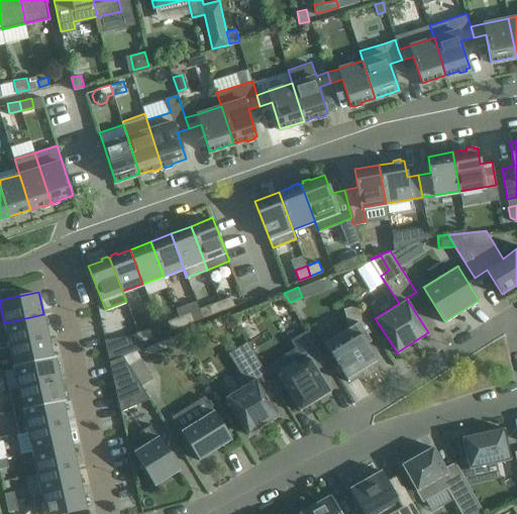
[(230,296),(219,300),(223,309),(234,305),(230,296)]
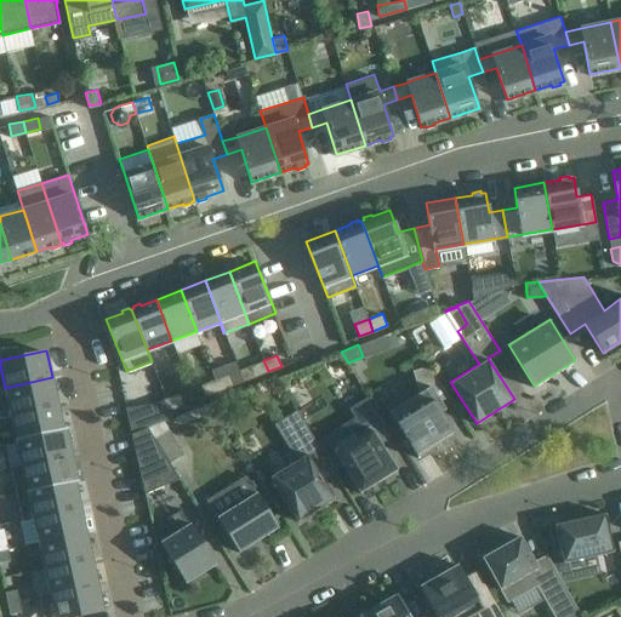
[(255,377),(268,371),(263,360),(250,365),(255,377)]
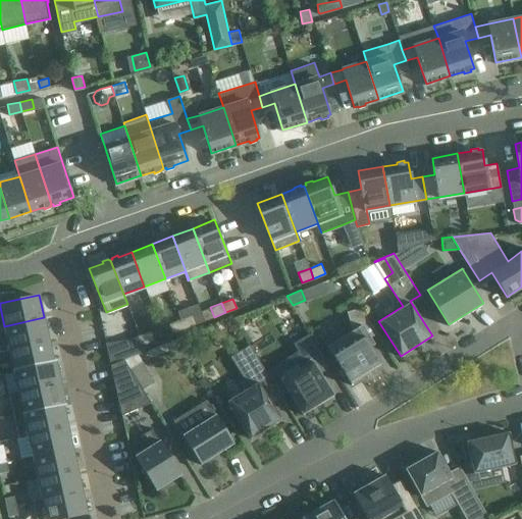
[(353,330),(327,346),(351,383),(382,364),(371,346),(373,344),(373,345),(374,344),(370,336),(376,332),(361,307),(347,311),(353,330)]
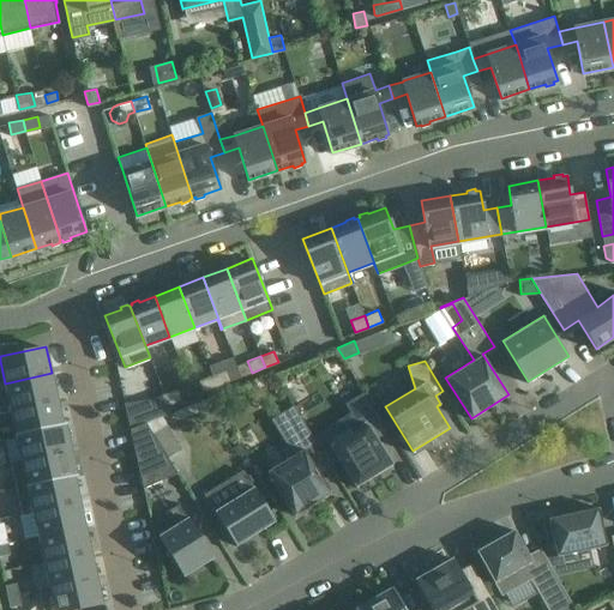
[(226,369),(212,375),(217,386),(230,381),(226,369)]
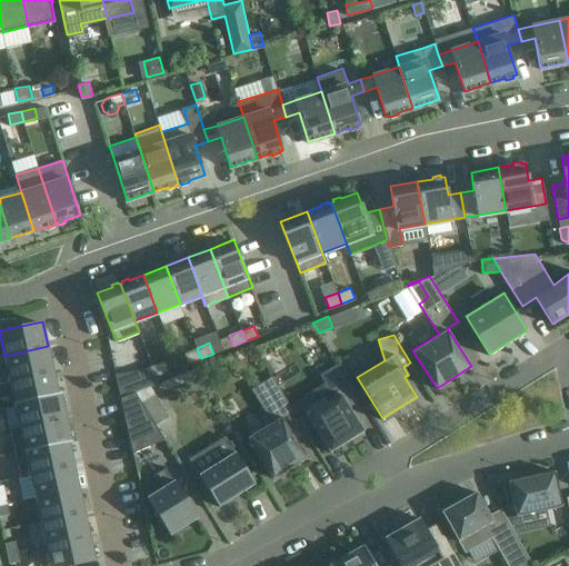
[(53,369),(48,346),(5,356),(0,356),(0,380),(10,379),(53,369)]
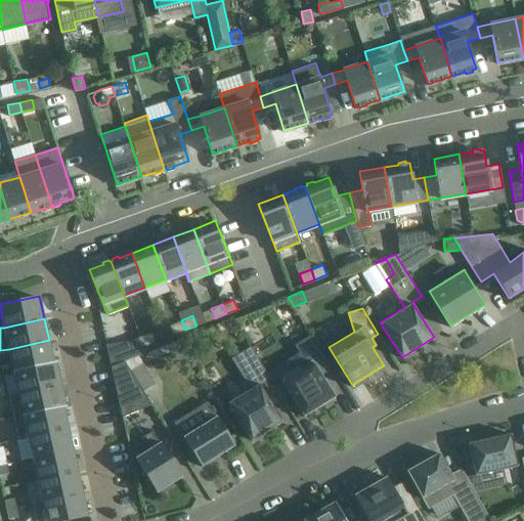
[(173,334),(185,330),(181,320),(170,324),(173,334)]
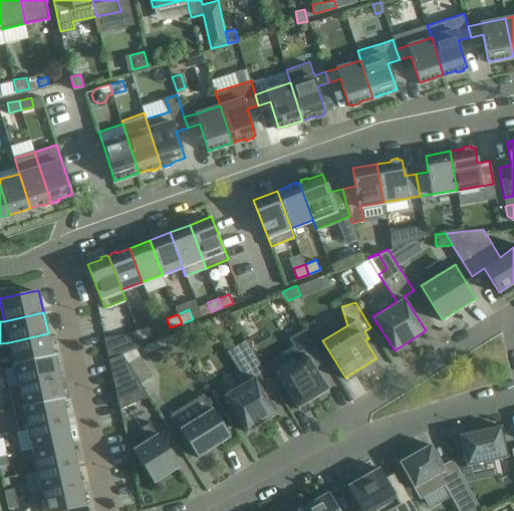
[(149,325),(138,329),(141,339),(153,334),(149,325)]
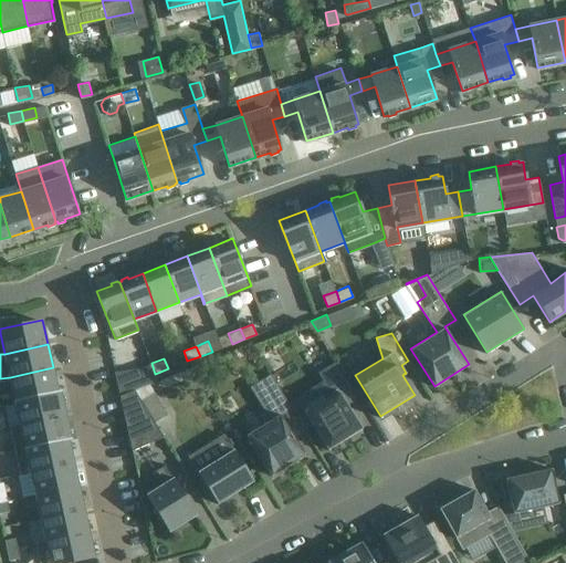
[(299,395),(287,400),(292,408),(304,427),(311,423),(327,449),(362,428),(342,395),(353,388),(335,361),(318,372),(332,394),(307,409),(299,395)]
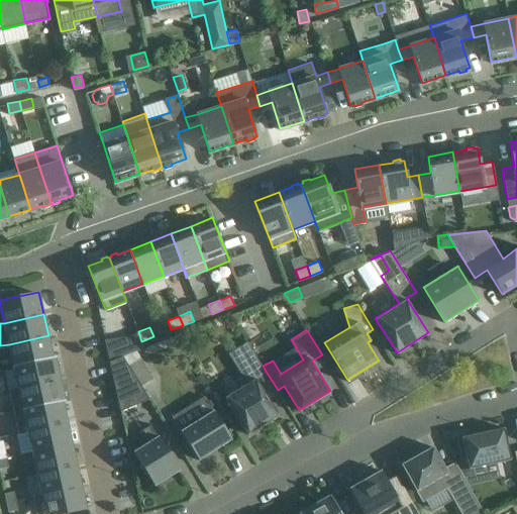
[(141,341),(138,331),(127,336),(130,345),(141,341)]
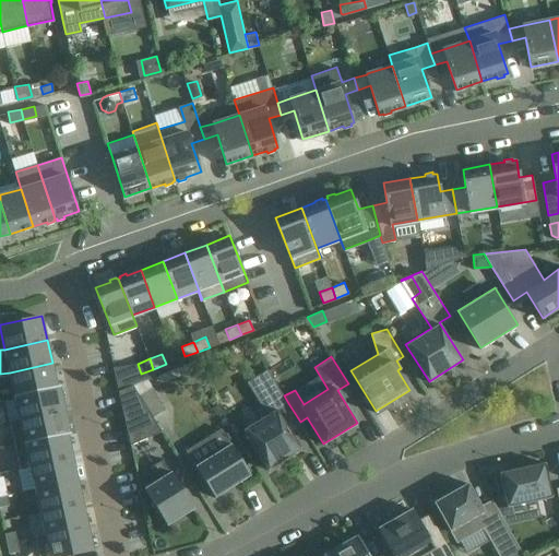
[(10,373),(0,374),(0,375),(10,374),(15,395),(60,386),(59,385),(57,385),(52,363),(10,373)]
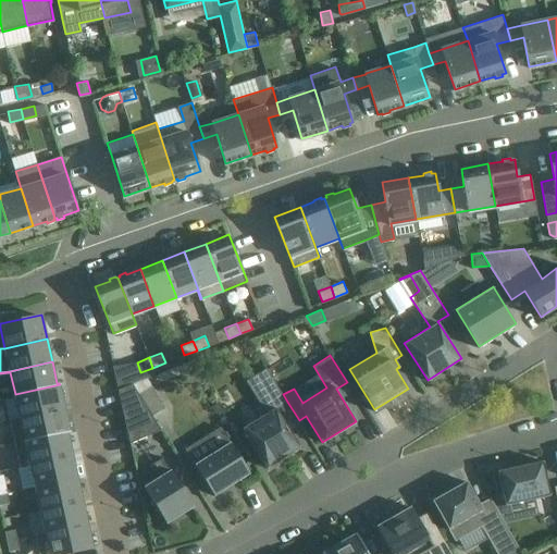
[(287,402),(265,367),(246,380),(267,413),(243,428),(267,467),(300,446),(276,408),(287,402)]
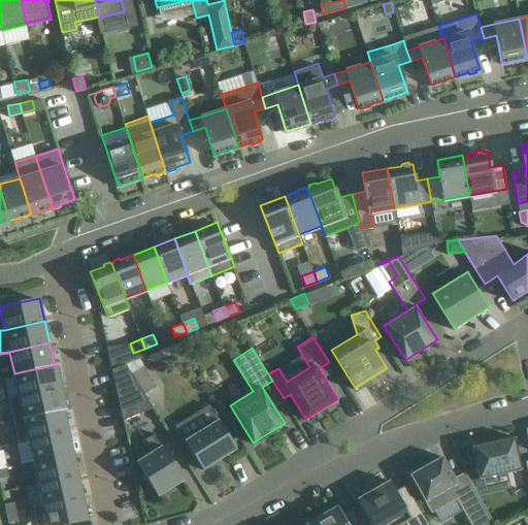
[(145,394),(132,372),(127,363),(112,369),(124,420),(154,407),(145,394)]
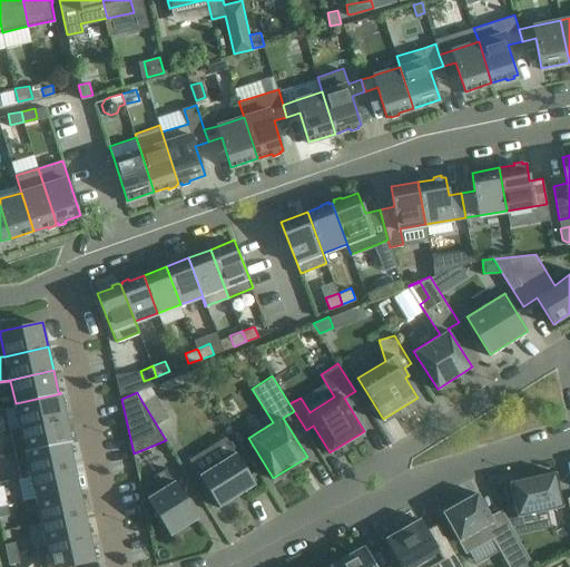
[(20,426),(10,428),(10,429),(66,417),(61,393),(16,403),(20,426)]
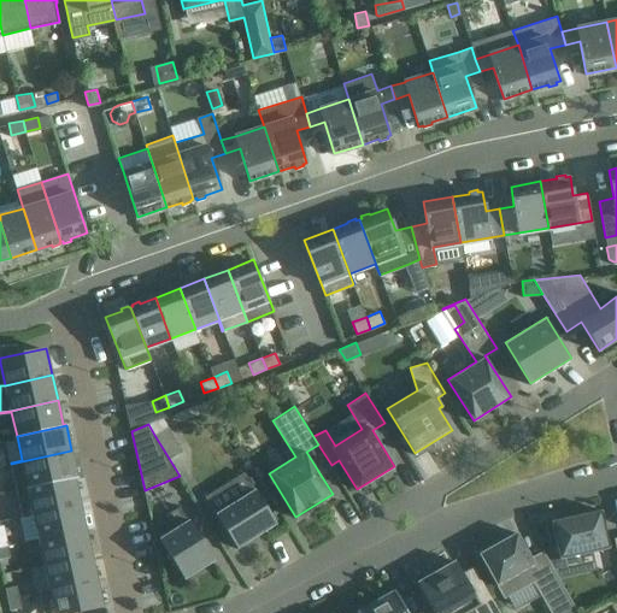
[(169,426),(154,435),(170,460),(184,452),(169,426)]
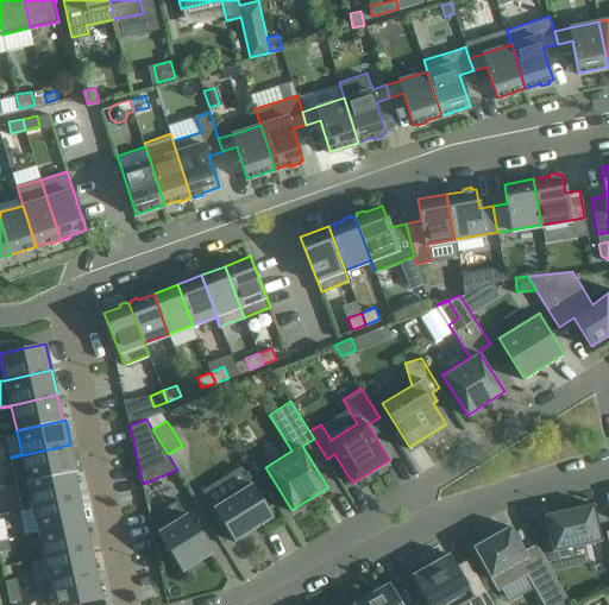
[(76,470),(70,445),(11,458),(16,483),(74,471),(76,470)]
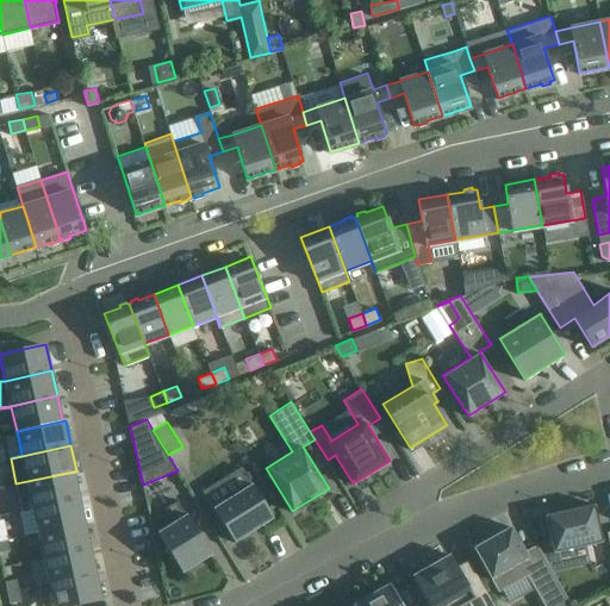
[(16,483),(22,508),(79,497),(74,472),(16,483)]
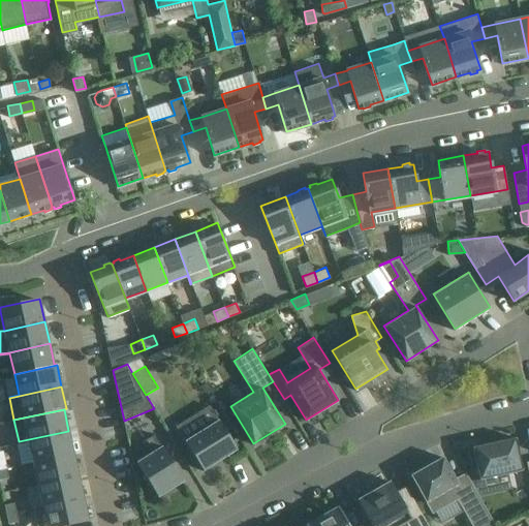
[(219,421),(186,441),(205,471),(238,451),(219,421)]
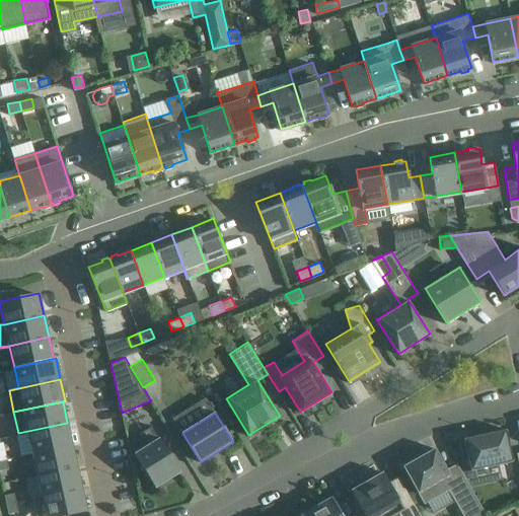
[(67,423),(18,433),(18,434),(28,432),(32,452),(72,444),(67,423)]
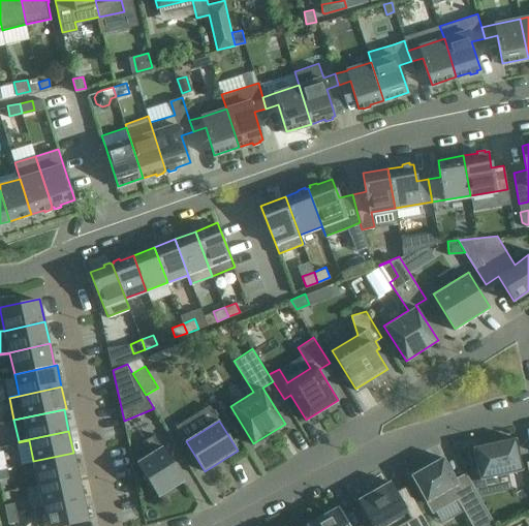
[(185,481),(155,434),(144,441),(151,454),(137,462),(159,497),(185,481)]
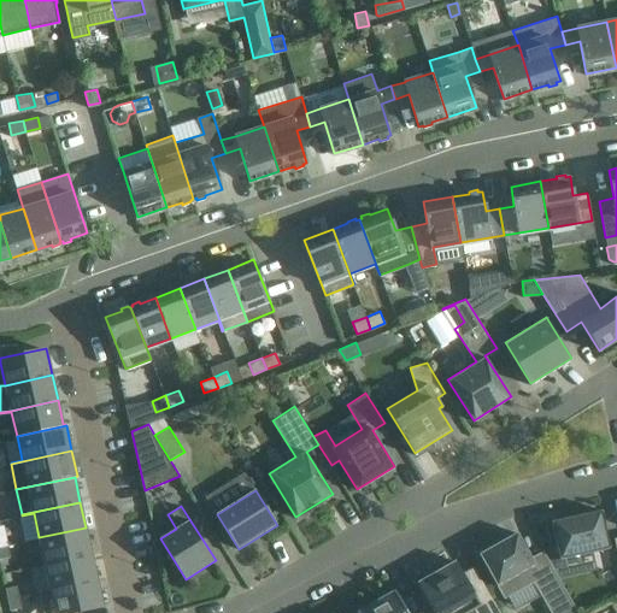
[(604,511),(603,508),(551,520),(551,522),(552,522),(559,555),(559,556),(559,558),(611,547),(611,544),(610,544),(603,511),(604,511)]
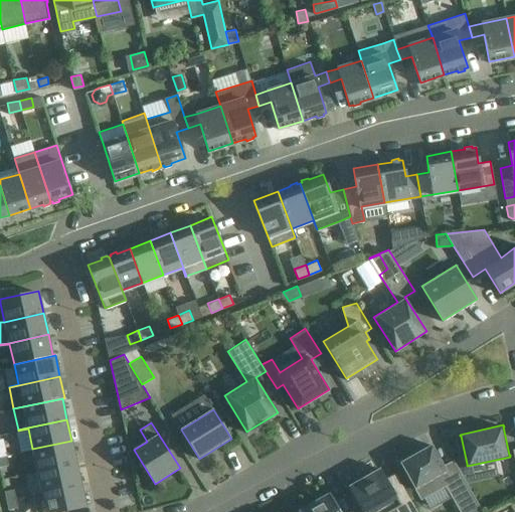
[(32,449),(37,470),(76,462),(71,441),(32,449)]
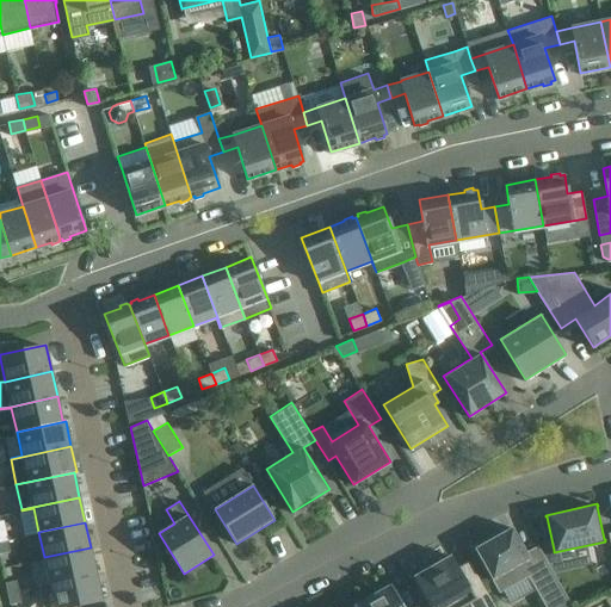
[(511,526),(474,547),(499,592),(503,589),(510,602),(535,588),(545,606),(563,606),(571,604),(537,544),(525,551),(511,526)]
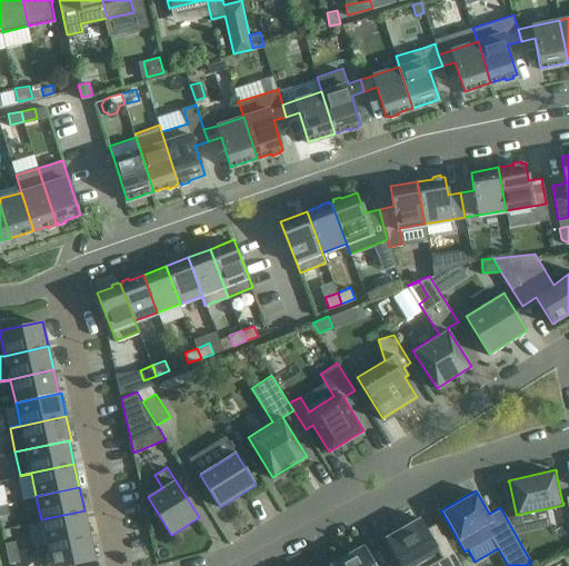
[(0,504),(0,514),(10,513),(8,503),(0,504)]
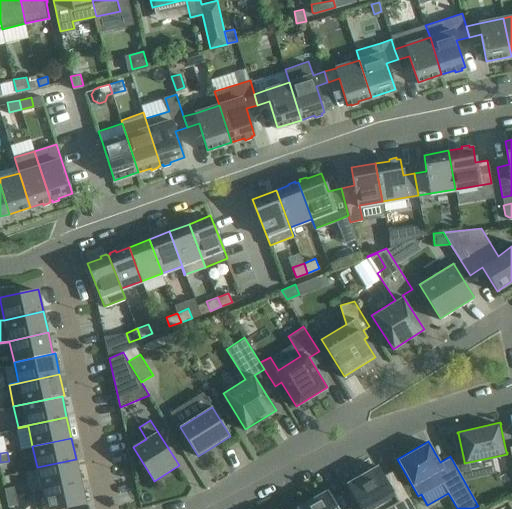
[(41,488),(32,490),(32,491),(80,480),(76,459),(37,467),(41,488)]
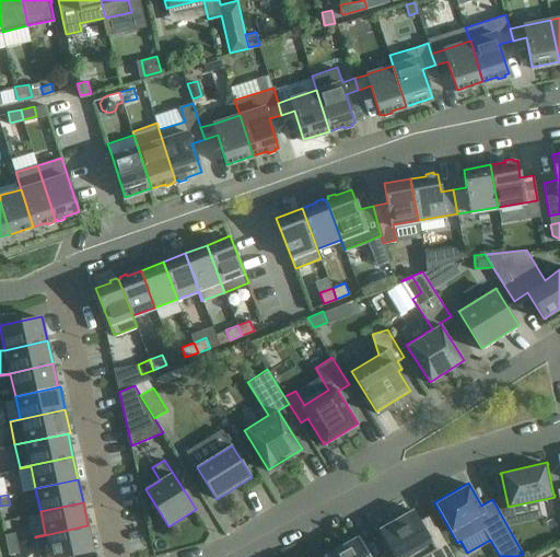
[(429,536),(412,508),(378,528),(395,556),(422,556),(429,554),(431,556),(454,556),(440,531),(429,536)]
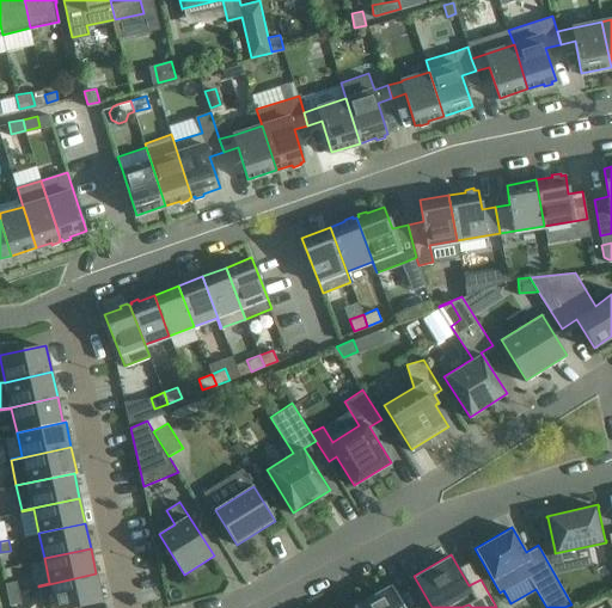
[(38,587),(42,607),(65,607),(102,600),(96,573),(38,587)]
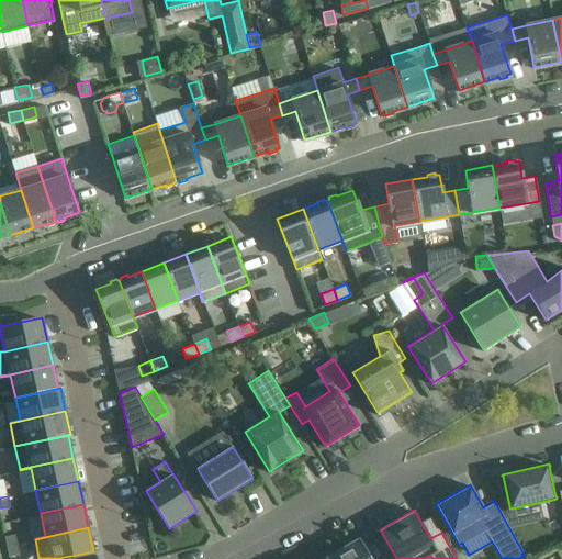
[(18,543),(15,533),(4,535),(7,545),(18,543)]
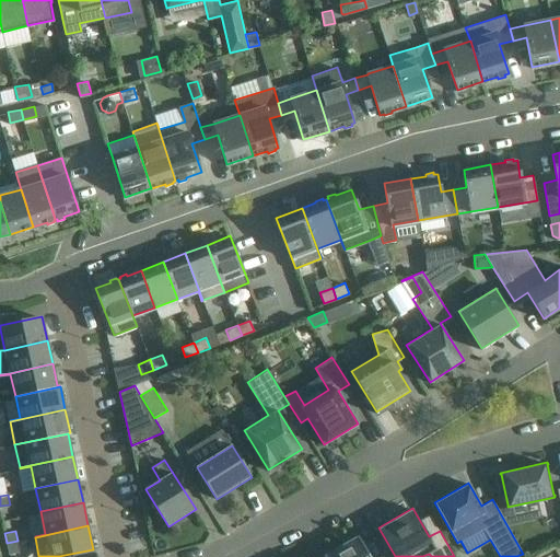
[(323,555),(324,556),(384,556),(383,555),(377,556),(370,556),(358,535),(323,555)]
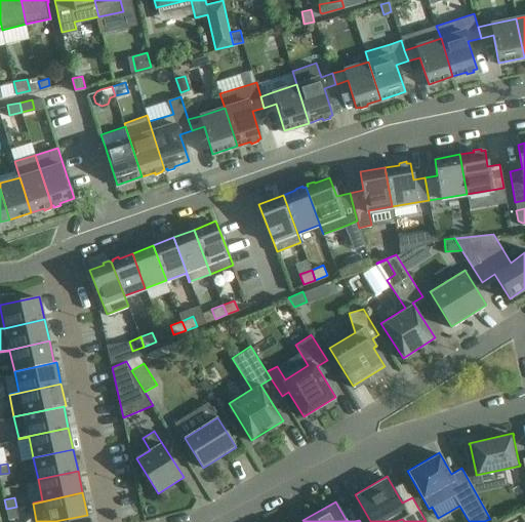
[(6,509),(8,518),(18,516),(16,507),(6,509)]
